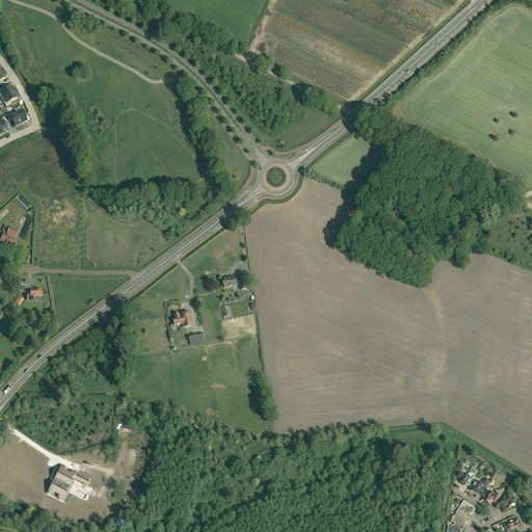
[(3,88),(0,88),(0,96),(2,100),(14,94),(10,87),(4,90),(3,88)]
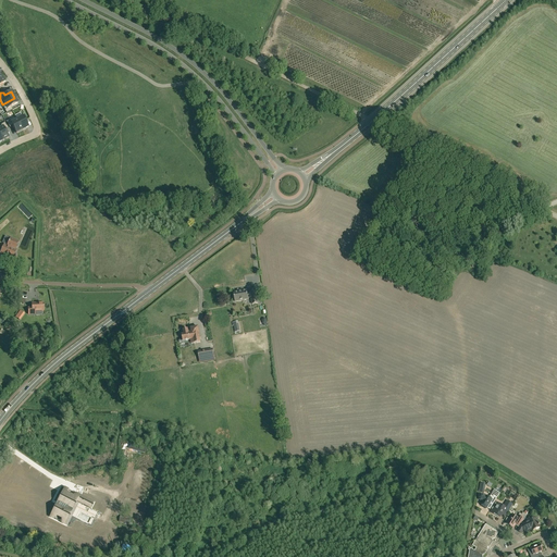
[(14,98),(2,104),(7,113),(12,110),(11,107),(17,103),(16,101),(17,101),(16,98),(15,98),(14,98)]
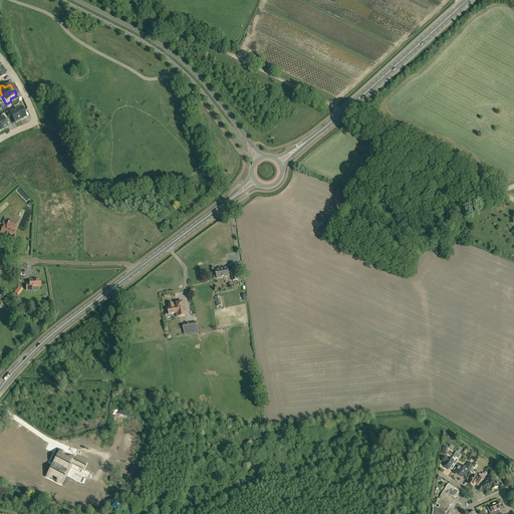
[(21,107),(15,110),(21,120),(26,117),(21,107)]
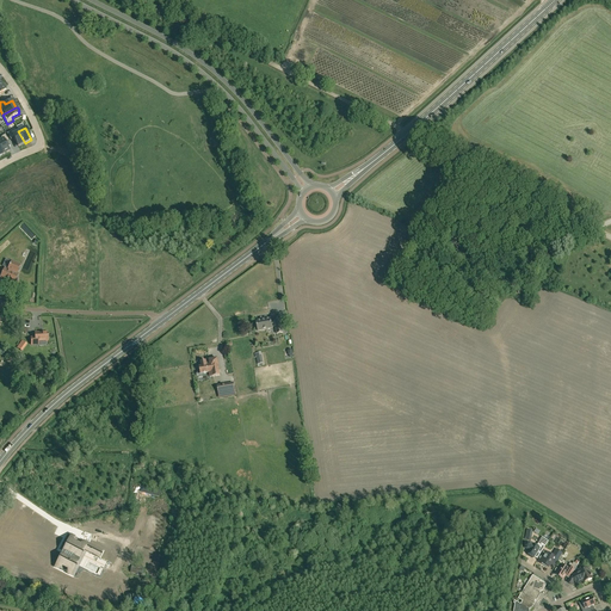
[(11,133),(7,134),(11,141),(14,139),(18,146),(25,143),(18,131),(18,130),(12,134),(11,133)]
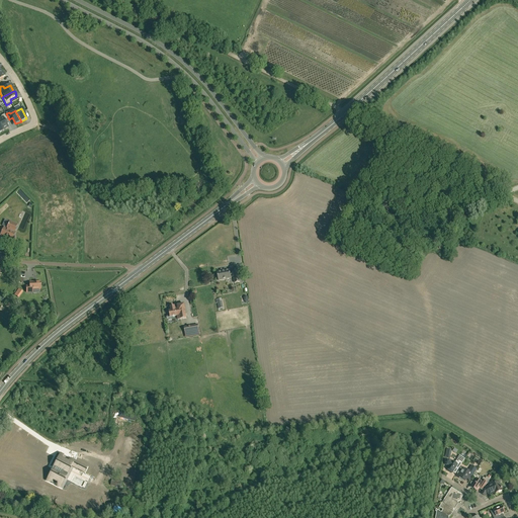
[(15,236),(14,235),(15,233),(14,232),(17,225),(10,222),(6,229),(5,228),(4,228),(0,236),(3,237),(2,239),(7,241),(8,239),(12,241),(12,240),(14,240),(15,237),(15,236)]
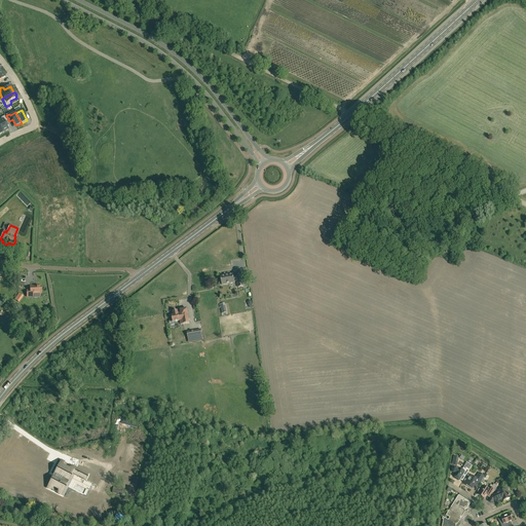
[(238,288),(243,287),(241,275),(236,276),(236,277),(233,277),(233,274),(220,276),(221,278),(220,279),(220,282),(221,282),(222,285),(234,283),(234,282),(237,280),(238,288)]
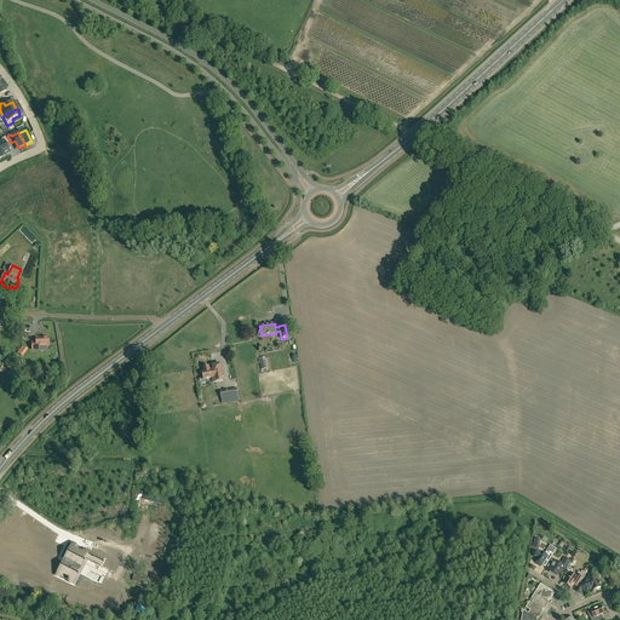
[(42,338),(35,338),(35,343),(32,343),(32,350),(39,350),(39,346),(49,346),(49,338),(42,338)]
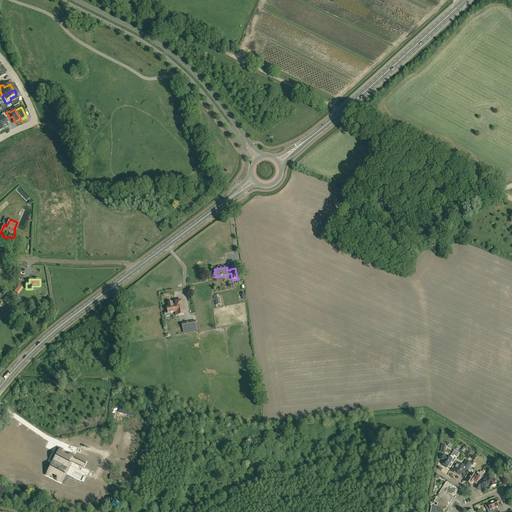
[(176,316),(178,316),(184,315),(182,301),(175,302),(176,304),(173,304),(173,303),(168,303),(169,307),(167,307),(168,313),(175,312),(176,316)]
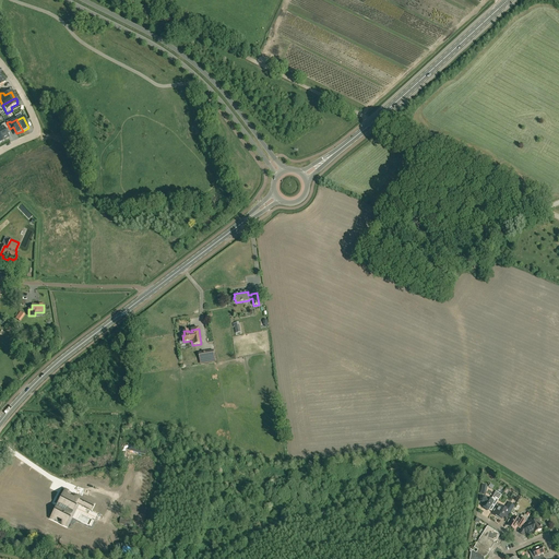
[(200,359),(215,357),(213,349),(199,353),(200,359)]
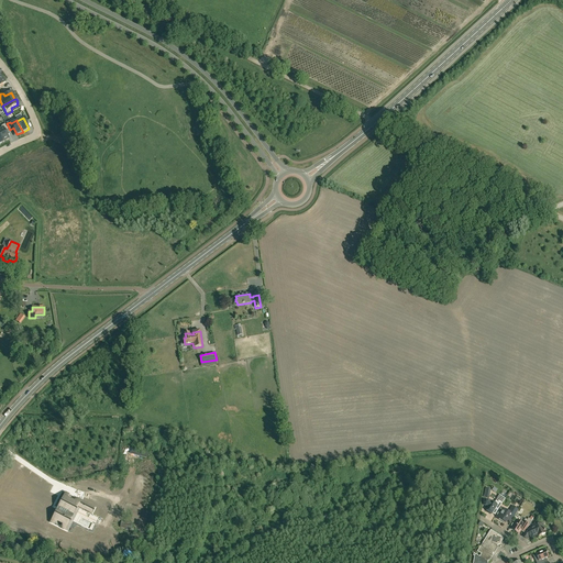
[(146,457),(148,452),(132,448),(131,453),(146,457)]
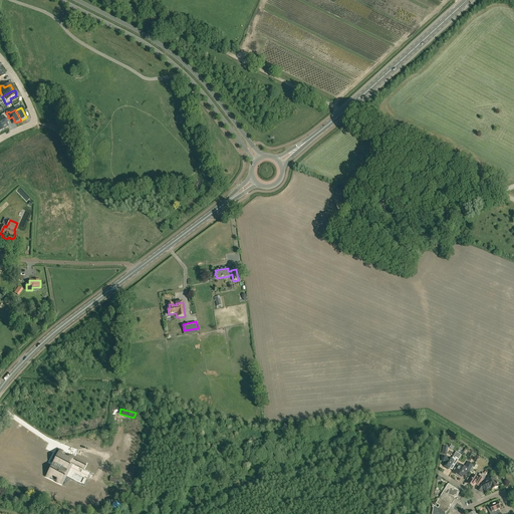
[(456,465),(459,460),(462,455),(457,452),(452,460),(449,458),(448,458),(445,456),(442,461),(445,463),(444,466),(449,469),(453,463),(456,465)]
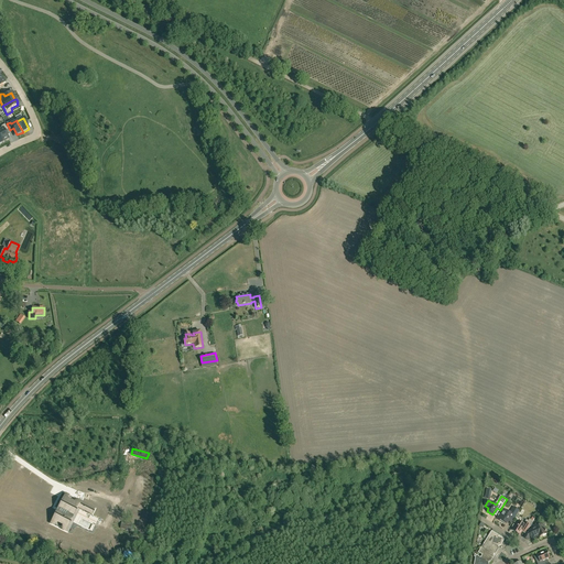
[(58,513),(55,519),(67,525),(71,518),(76,506),(77,505),(66,499),(62,508),(60,512),(60,511),(58,513)]
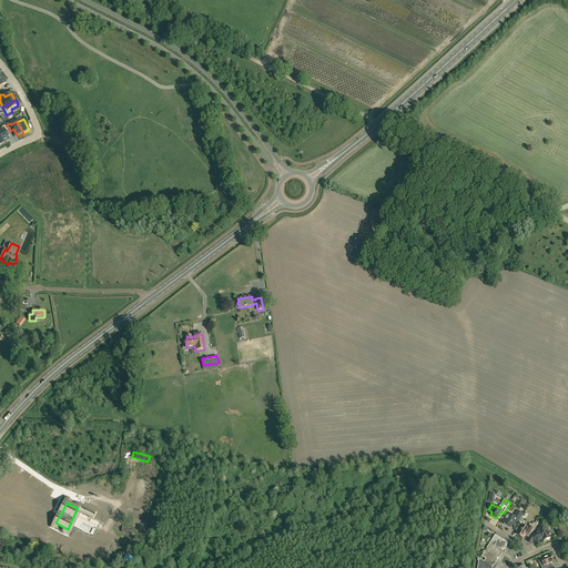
[(518,523),(521,517),(524,514),(518,509),(514,517),(509,515),(507,513),(506,514),(505,513),(501,519),(503,519),(501,521),(504,524),(504,525),(509,528),(509,527),(510,528),(515,521),(518,523)]
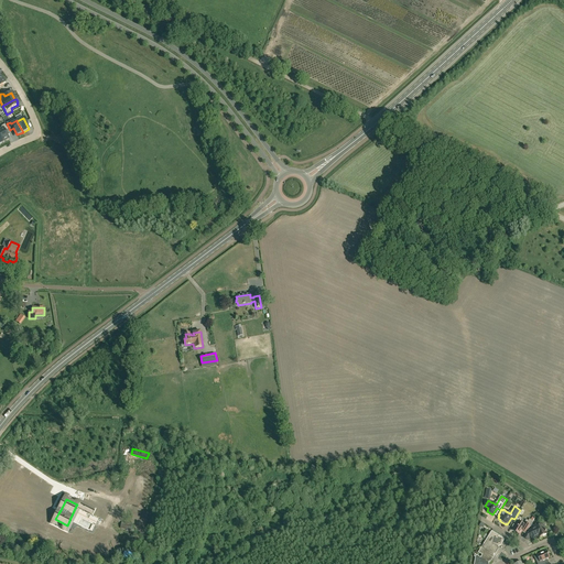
[(520,535),(522,531),(525,533),(533,521),(530,519),(527,523),(524,522),(523,524),(518,521),(516,524),(514,524),(513,524),(512,527),(512,528),(513,529),(512,530),(520,535)]
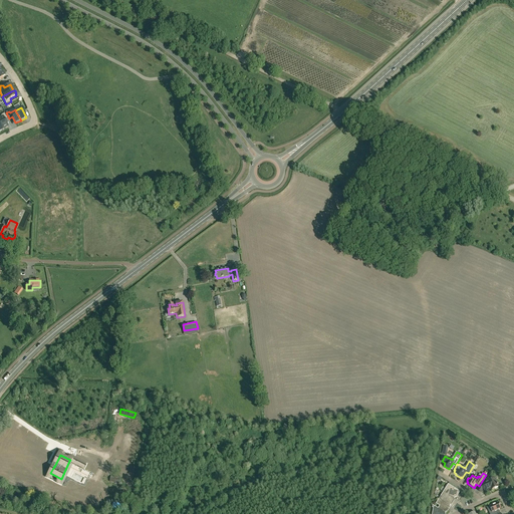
[(495,478),(482,484),(478,490),(481,492),(482,490),(484,491),(490,488),(491,490),(498,486),(497,485),(498,484),(498,483),(497,484),(495,478)]
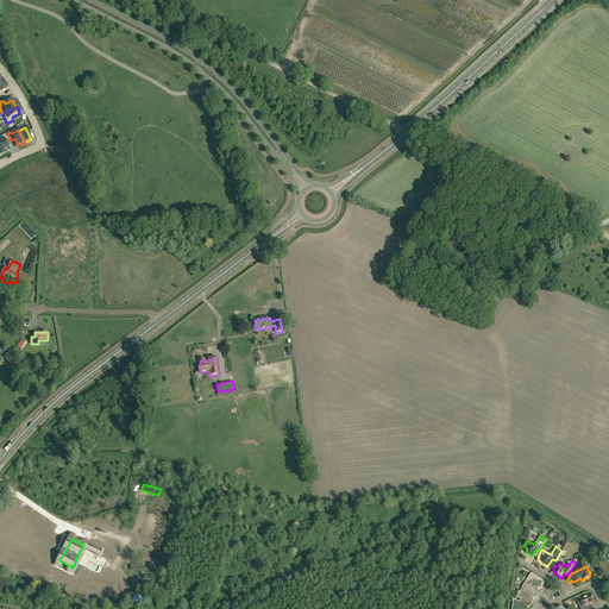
[(531,573),(528,578),(526,583),(539,590),(544,582),(531,573)]
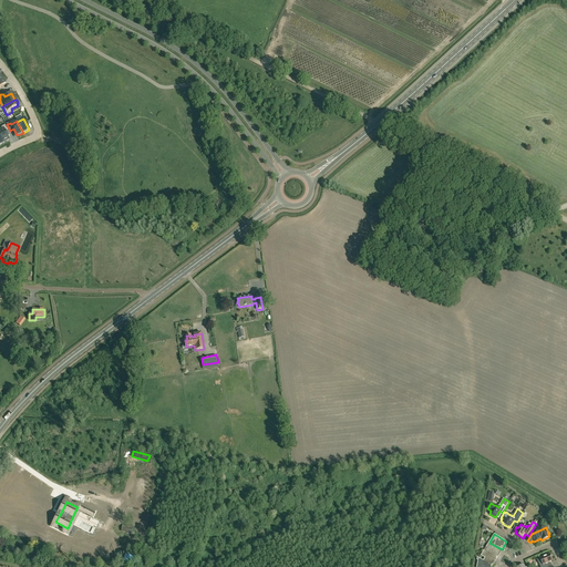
[(488,553),(496,558),(502,549),(490,543),(486,547),(486,548),(485,550),(488,553)]
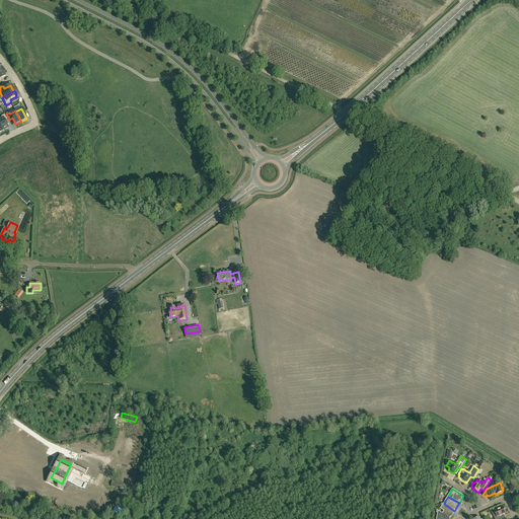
[(447,506),(444,504),(443,504),(440,508),(444,511),(442,513),(449,518),(454,511),(447,506)]
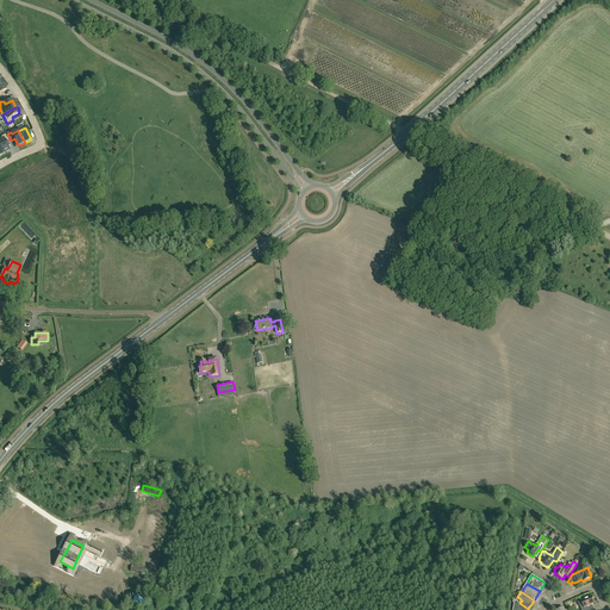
[(131,605),(145,609),(148,599),(134,596),(131,605)]
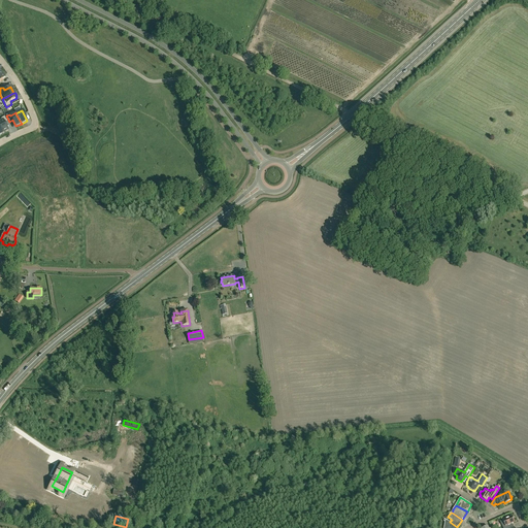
[(502,527),(509,527),(509,526),(509,525),(515,522),(512,516),(502,520),(503,522),(502,525),(502,527)]
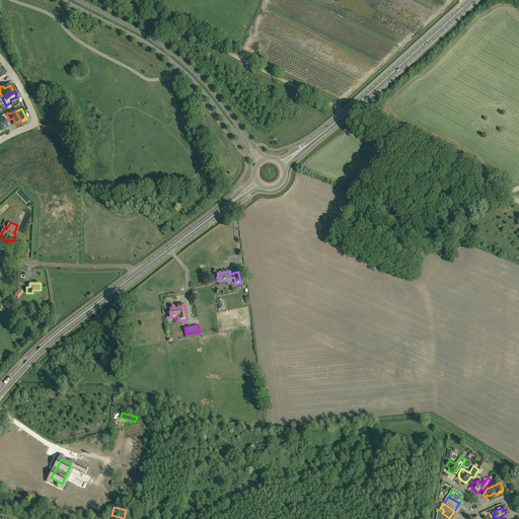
[(442,513),(439,511),(437,510),(436,513),(438,513),(437,518),(439,518),(438,518),(448,518),(449,518),(442,513)]
